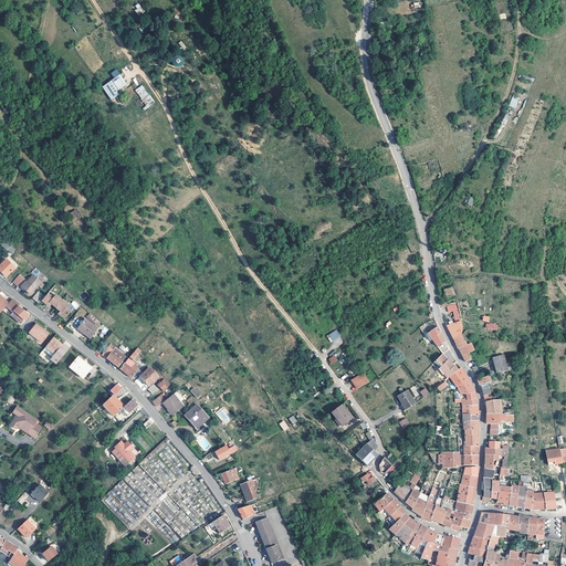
[(138,16),(144,13),(139,3),(134,6),(138,16)]
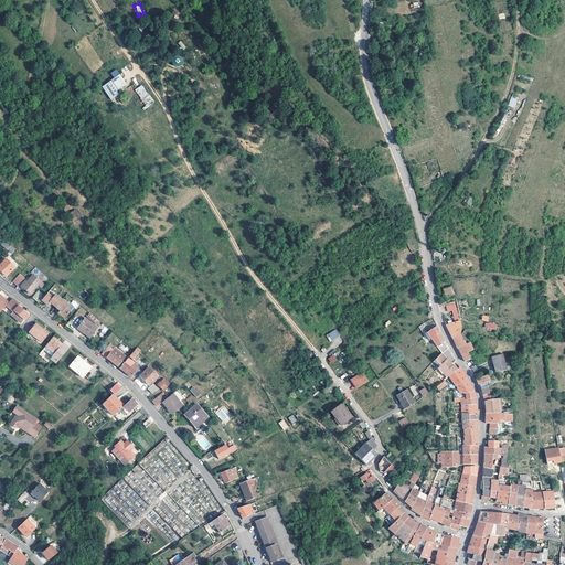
[(184,61),(179,54),(174,59),(176,60),(173,63),(178,67),(184,61)]
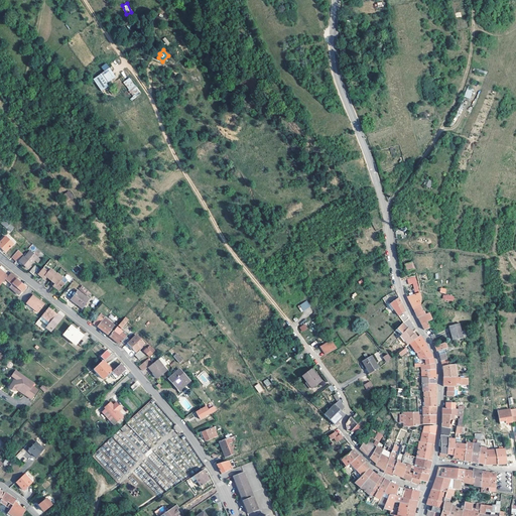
[(106,63),(101,67),(104,72),(93,79),(102,92),(109,87),(108,86),(106,83),(116,77),(108,66),(106,63)]
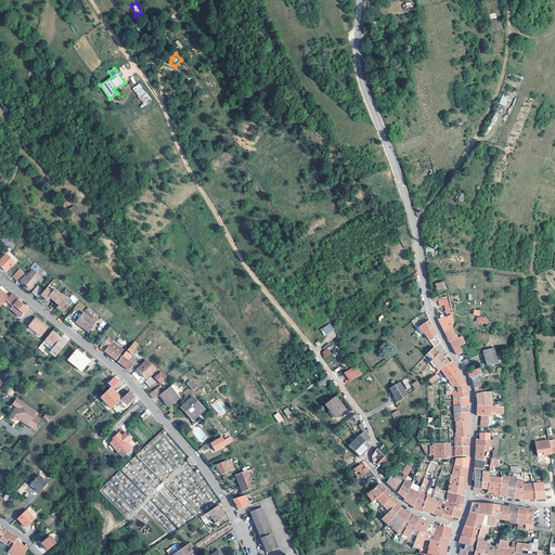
[(140,84),(131,88),(143,106),(152,101),(140,84)]
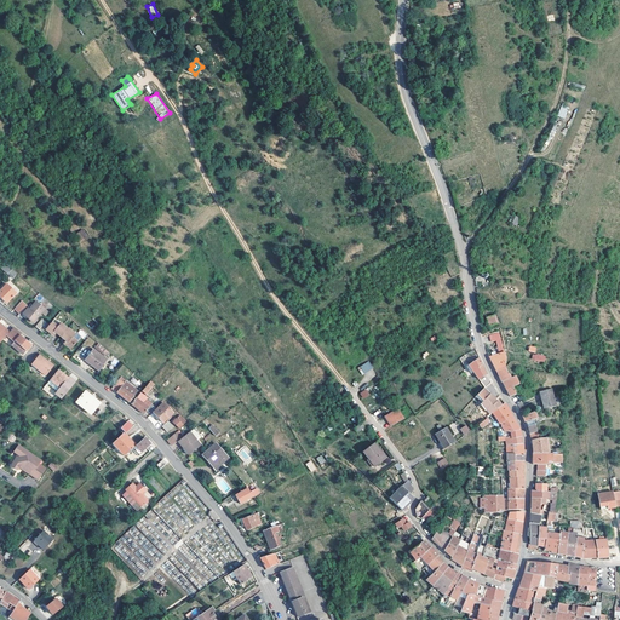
[(557,116),(566,119),(569,108),(561,105),(557,116)]
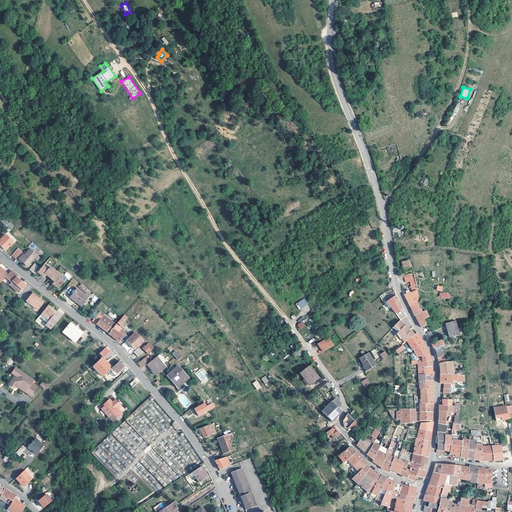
[(69,189),(62,193),(67,201),(74,196),(69,189)]
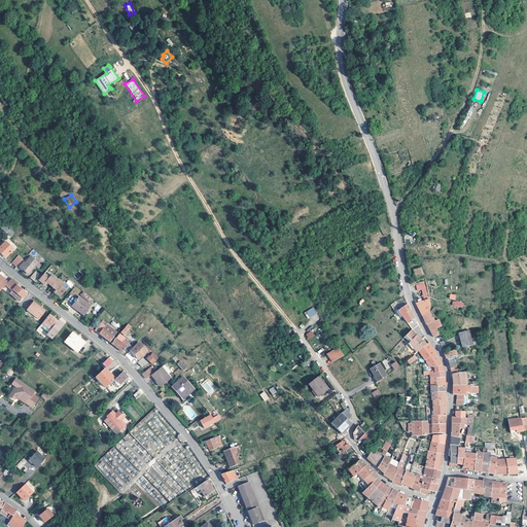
[(6,233),(9,229),(4,223),(0,227),(6,233)]
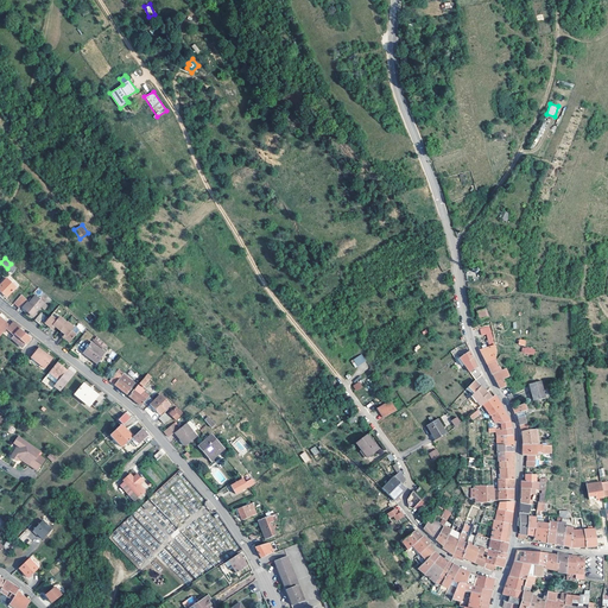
[(6,279),(5,280),(1,284),(0,284),(0,291),(6,297),(16,287),(6,279)]
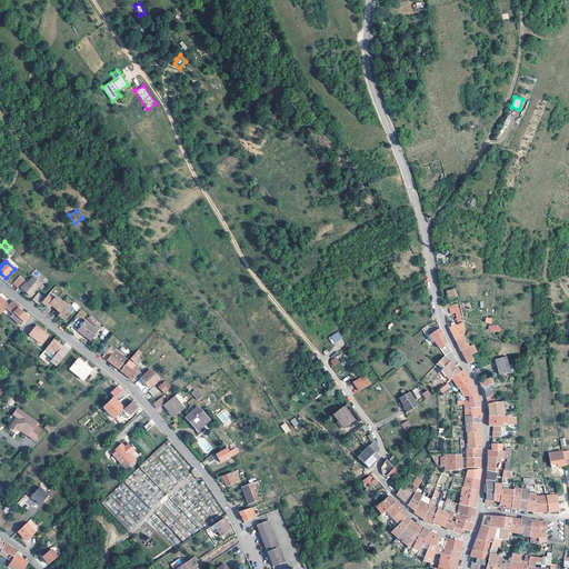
[(20,276),(13,283),(19,288),(26,281),(20,276)]
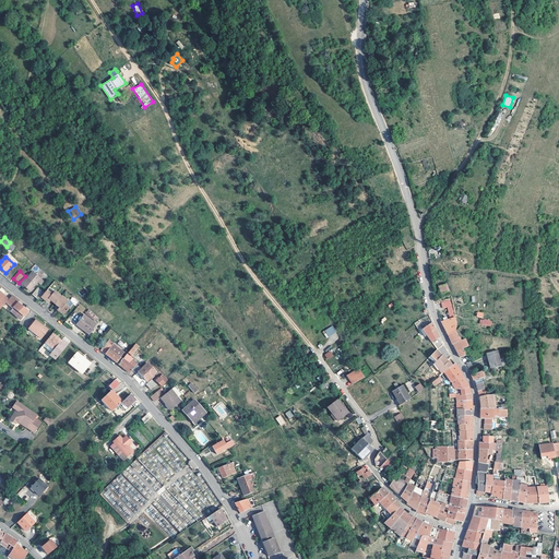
[(37,283),(40,280),(33,273),(27,278),(25,277),(22,281),(22,282),(24,283),(22,284),(21,285),(24,287),(25,287),(31,290),(37,283)]
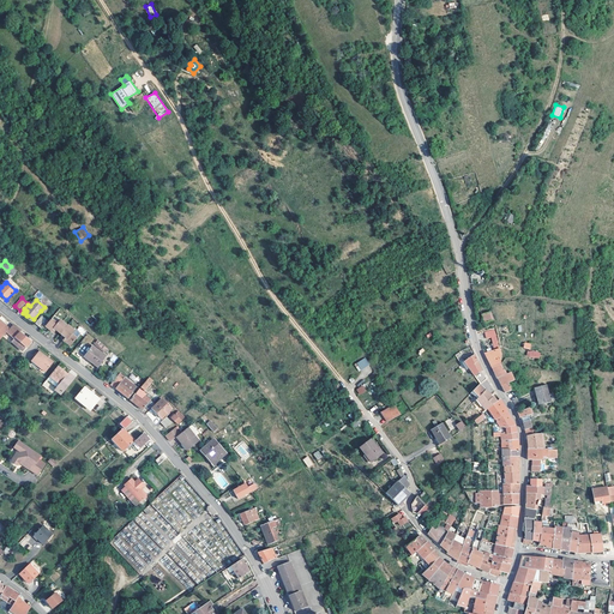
[(46,326),(48,323),(41,317),(35,324),(42,329),(46,326)]
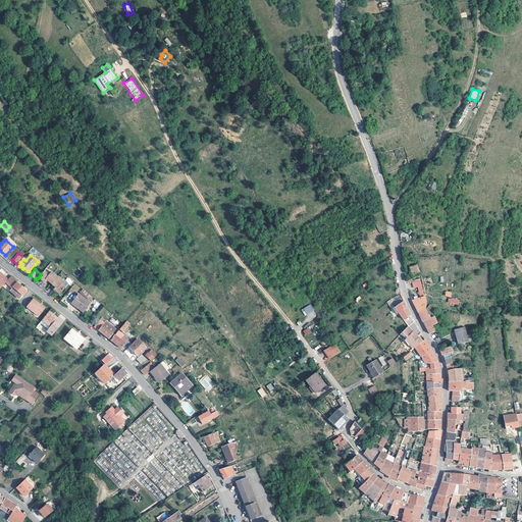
[(47,279),(48,280),(51,283),(57,277),(51,272),(49,275),(44,271),(41,274),(39,277),(44,281),(46,279),(47,279)]
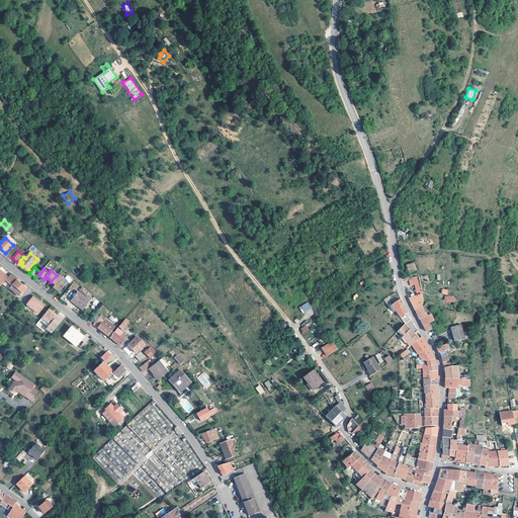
[(16,280),(17,279),(11,274),(8,278),(5,281),(11,286),(9,288),(19,297),(26,289),(21,284),(16,280)]
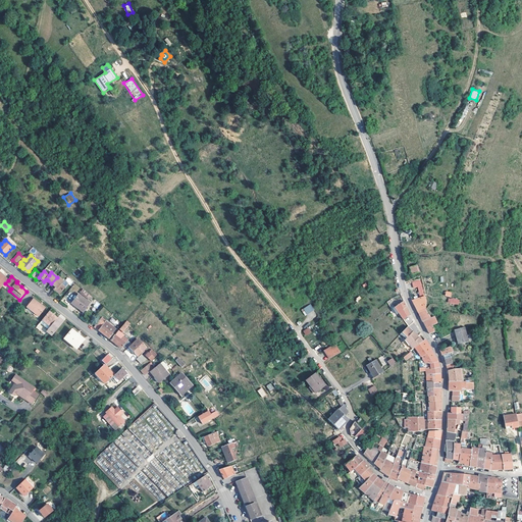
[(63,282),(57,277),(51,283),(55,288),(56,288),(57,289),(55,292),(59,295),(64,289),(67,284),(63,281),(63,282)]
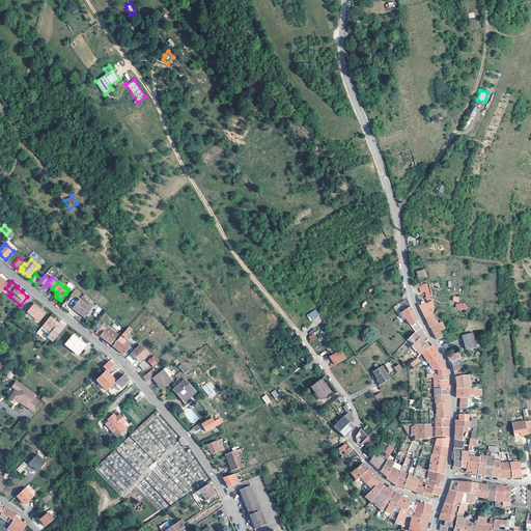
[(432,301),(430,282),(422,283),(423,289),(427,288),(430,302),(432,301)]
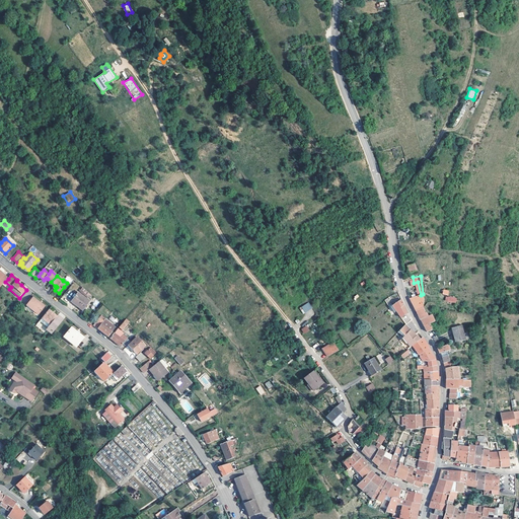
[(78,293),(71,302),(82,310),(83,309),(85,306),(86,305),(89,301),(78,293)]
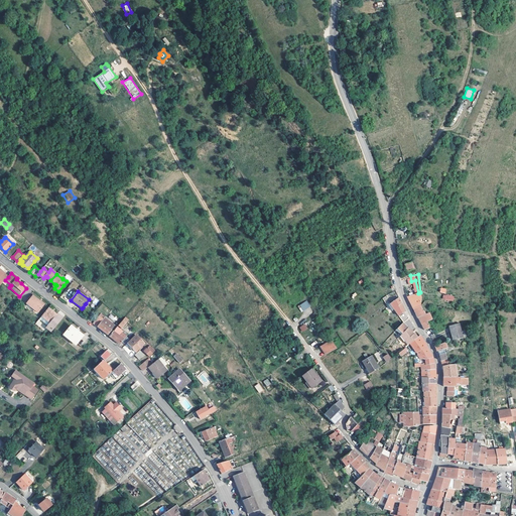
[(421,306),(420,300),(421,300),(420,293),(407,297),(410,301),(413,308),(421,306)]
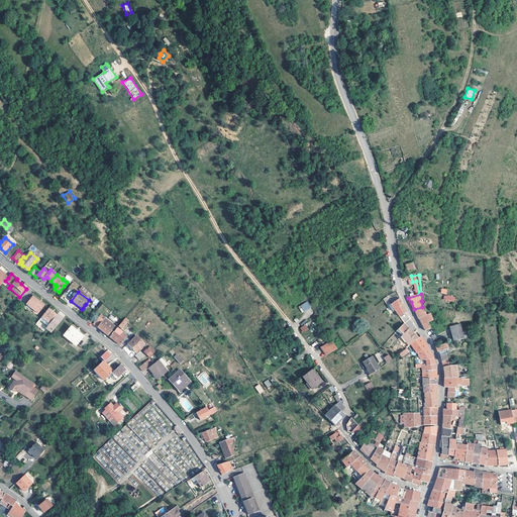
[(39,302),(40,302),(33,296),(26,304),(38,314),(44,306),(39,302)]
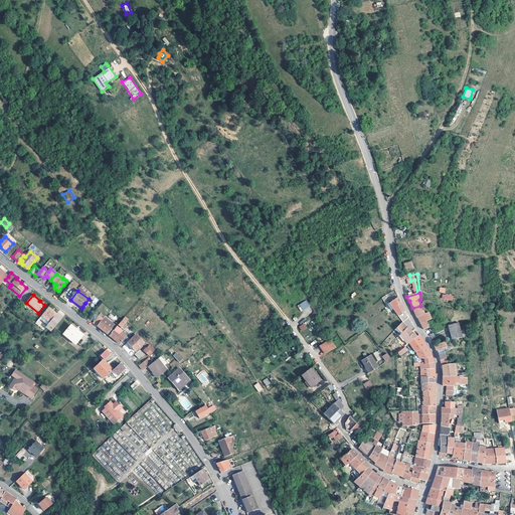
[(398,315),(404,312),(400,302),(398,297),(389,303),(393,309),(398,315)]
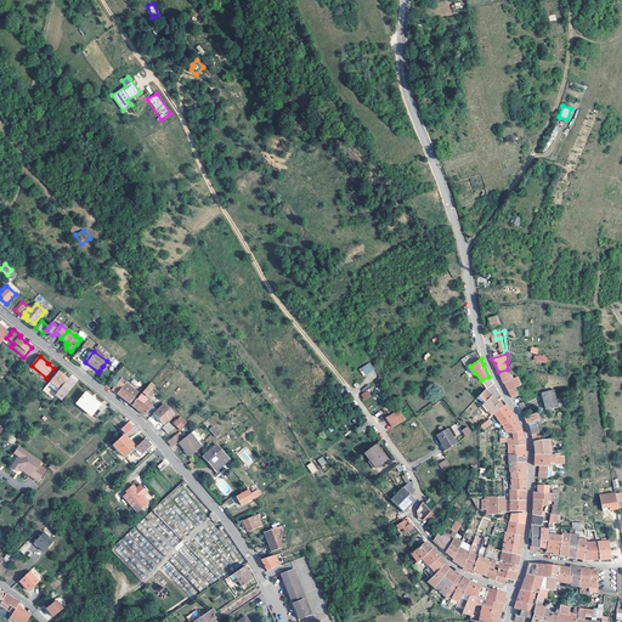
[(374,367),(371,361),(361,366),(366,373),(374,367)]
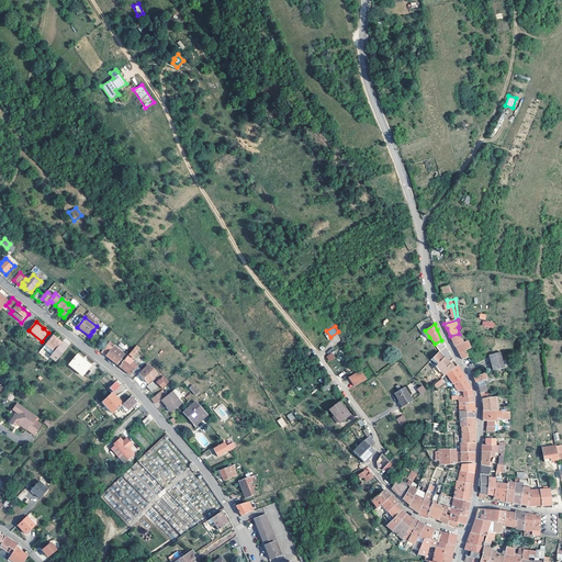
[(451,339),(454,346),(456,346),(463,343),(462,339),(460,340),(459,334),(450,336),(451,339)]
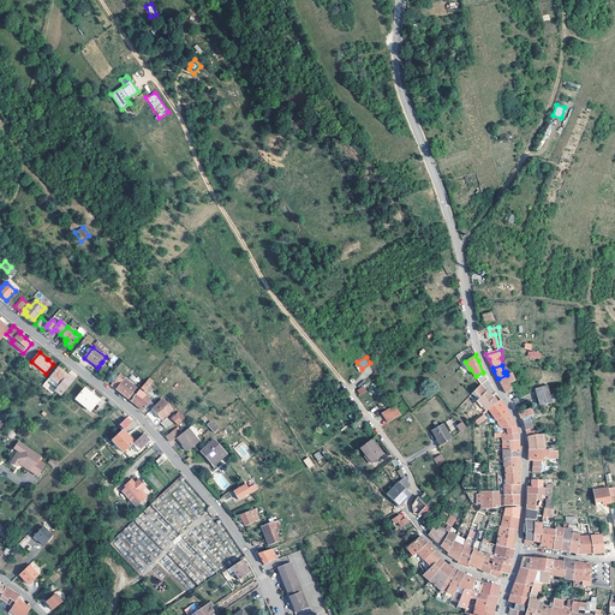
[(69,374),(67,375),(58,368),(51,377),(60,386),(58,388),(55,390),(61,395),(75,378),(69,374)]
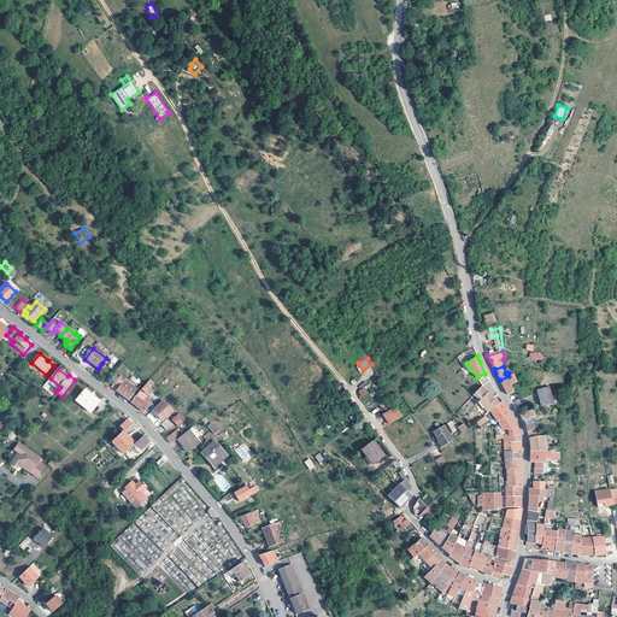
[(137,389),(119,375),(110,387),(123,397),(129,400),(137,389)]
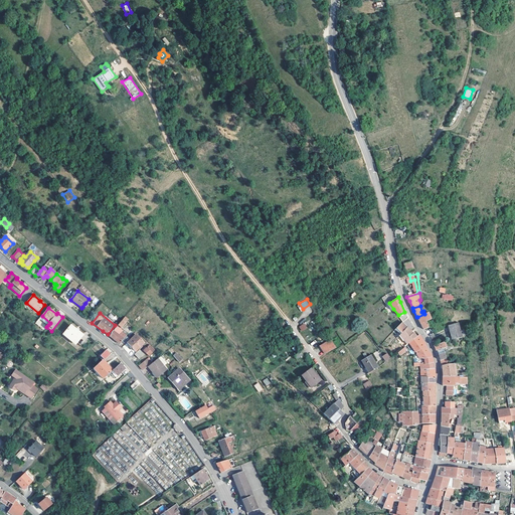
[(407,318),(404,313),(398,316),(402,321),(407,318)]
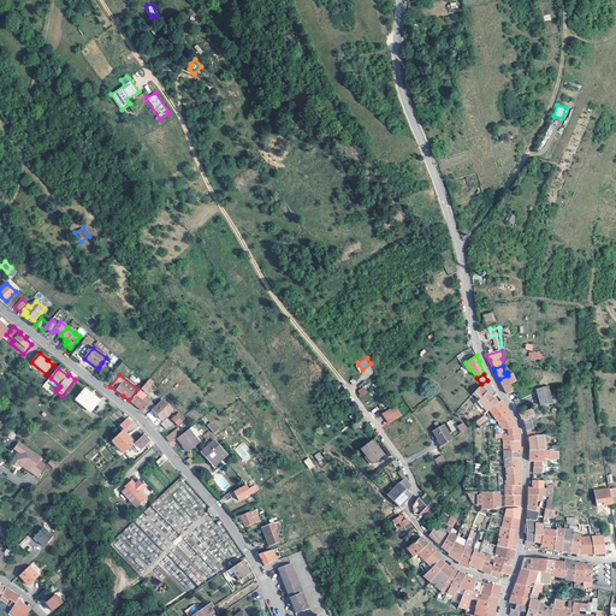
[(514,379),(514,374),(508,375),(499,379),(503,385),(507,394),(513,391),(511,384),(510,381),(515,381),(514,379)]
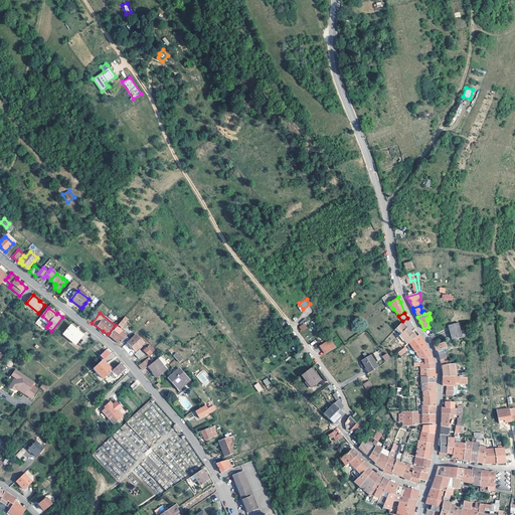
[(48,325),(50,323),(42,316),(39,318),(48,325)]
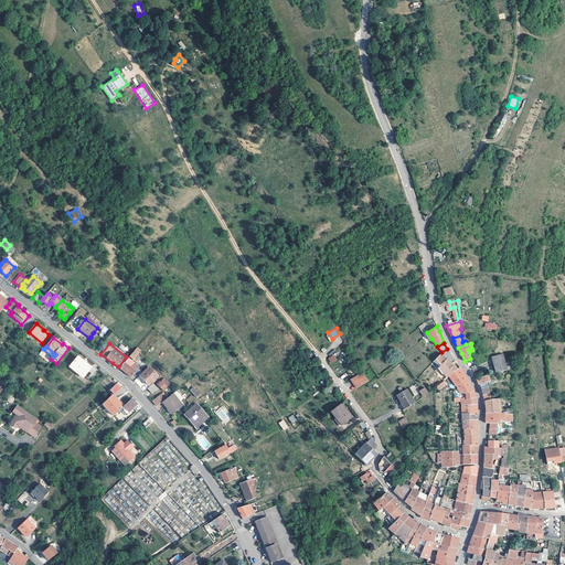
[(132,360),(139,353),(136,350),(129,356),(132,360)]
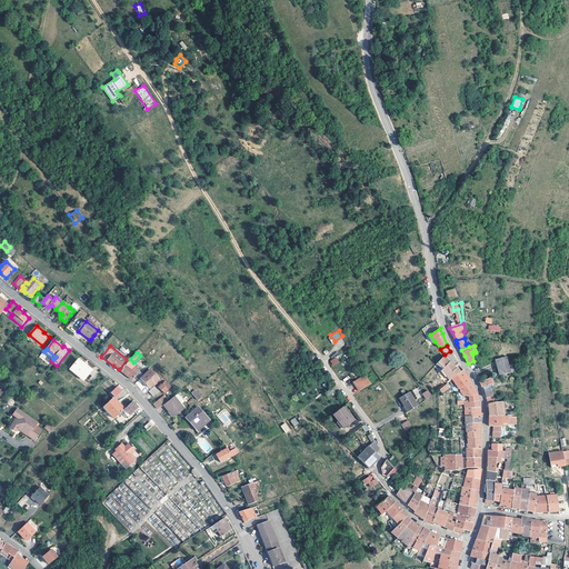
[(330,360),(333,367),(339,362),(336,357),(330,360)]
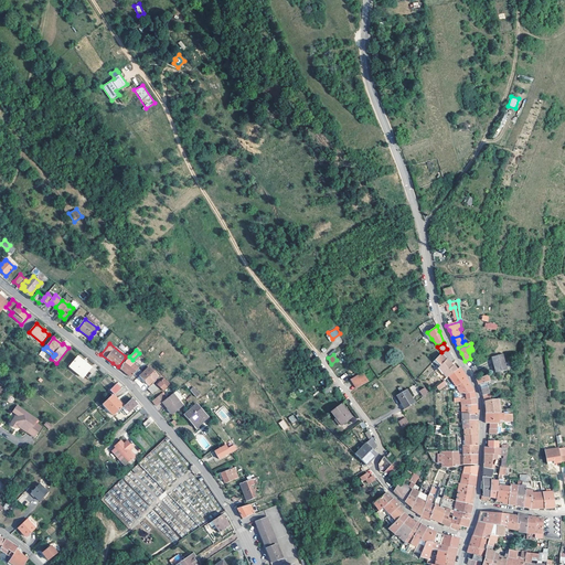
[(441,354),(435,360),(439,365),(441,363),(446,359),(441,354)]
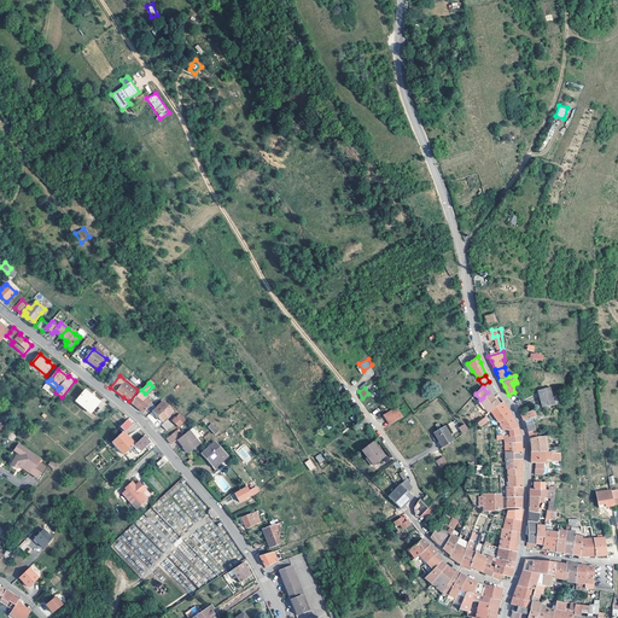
[(542,407),(554,404),(551,388),(538,391),(542,407)]
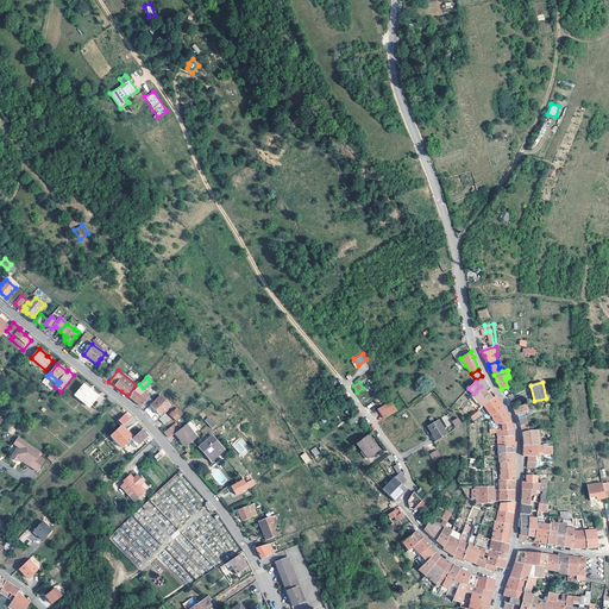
[(83,385),(75,396),(89,407),(98,396),(83,385)]
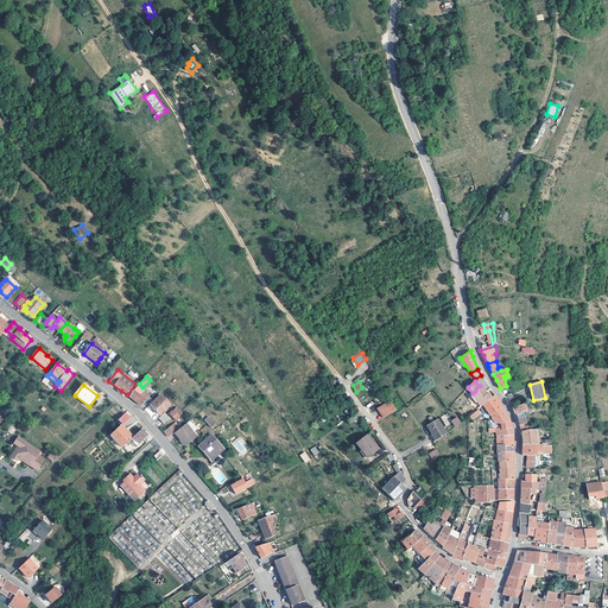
[(144,392),(145,391),(138,385),(138,386),(130,397),(135,401),(141,406),(144,404),(147,406),(152,400),(149,397),(149,396),(144,392)]
